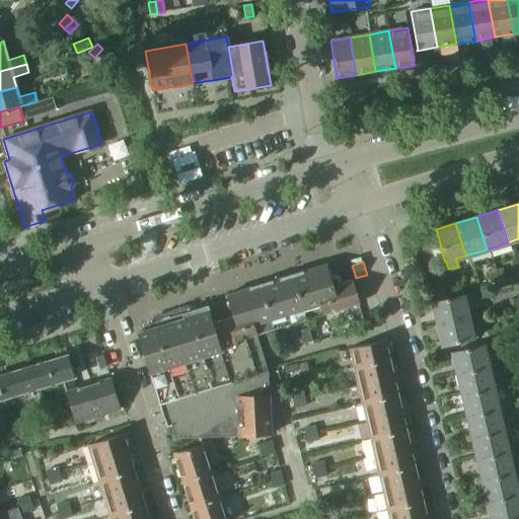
[(294,274),(290,276),(304,320),(358,303),(351,281),(342,284),(340,279),(339,277),(337,276),(334,276),(329,277),(325,267),(325,265),(314,268),(311,268),(309,269),(307,271),(301,272),(299,272),(296,273),(294,274)]
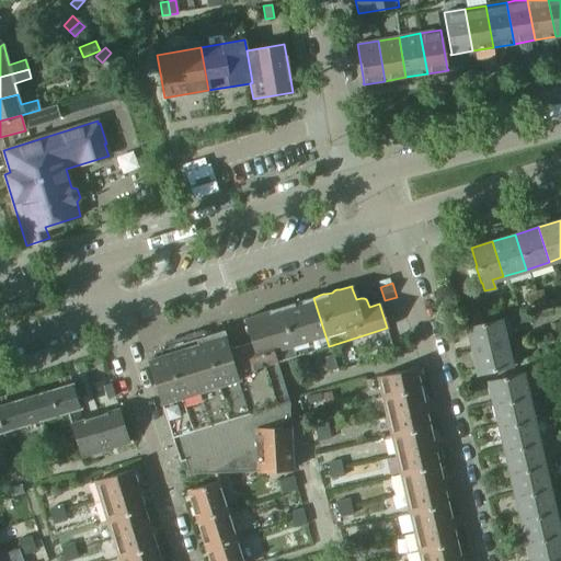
[(546,301),(544,293),(537,294),(539,304),(546,301)]
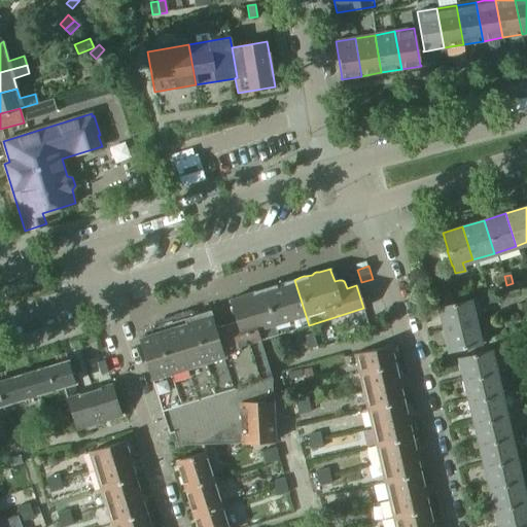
[(506,285),(504,276),(497,278),(499,286),(506,285)]
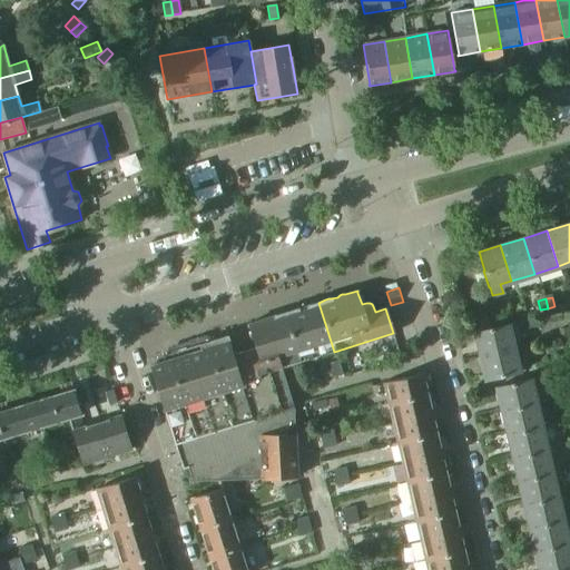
[(292,311),(283,314),(298,363),(334,352),(318,303),(314,304),(311,304),(307,305),(305,306),(300,308),(296,308),(294,310),(292,311)]
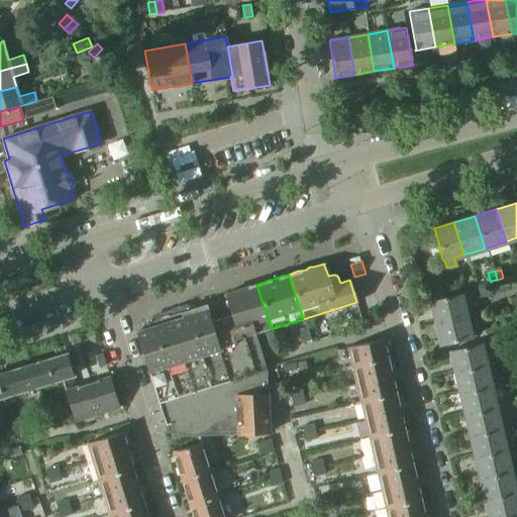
[(231,316),(211,322),(218,345),(254,334),(271,329),(256,285),(255,285),(252,285),(250,286),(248,288),(243,289),(240,289),(237,289),(235,291),(224,295),(231,316)]
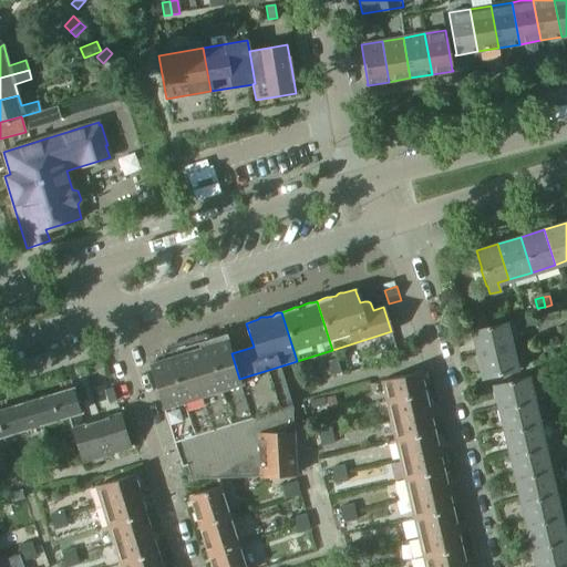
[(472,330),(477,353),(511,346),(505,322),(472,330)]
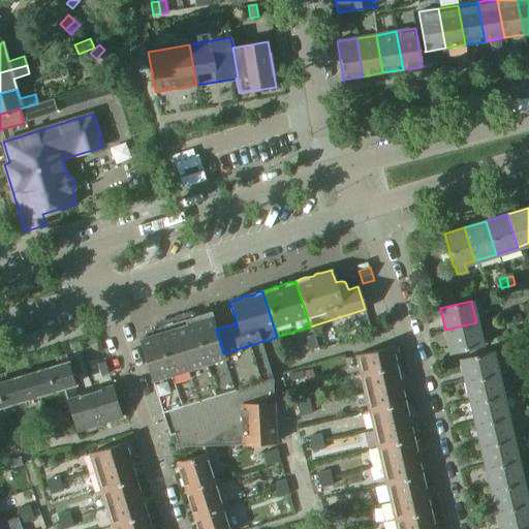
[(519,305),(520,312),(528,310),(528,307),(528,303),(519,305)]
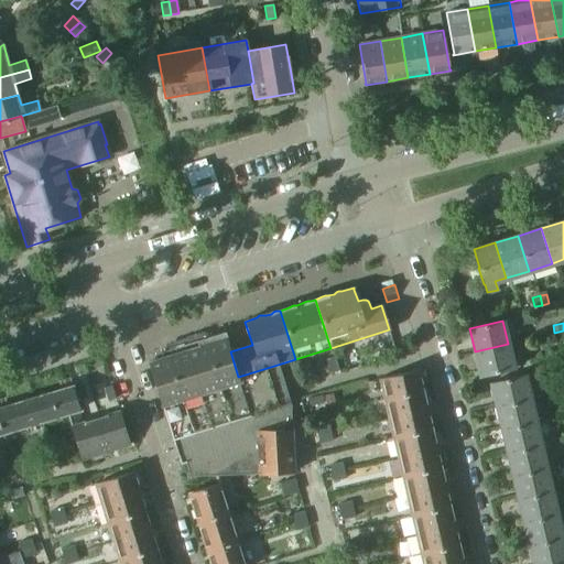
[(563,331),(554,333),(556,342),(563,338),(563,331)]
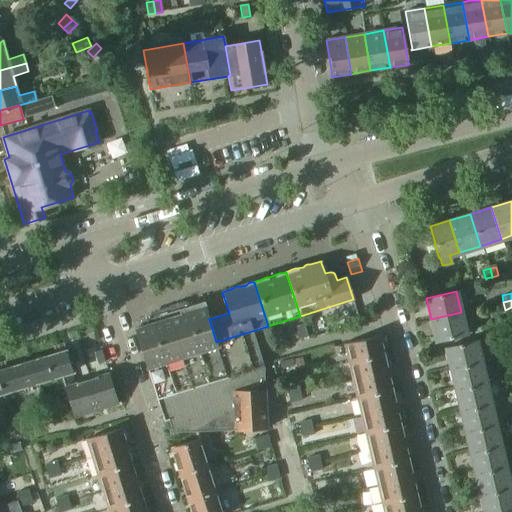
[(147,325),(134,329),(164,421),(167,420),(171,431),(171,433),(266,429),(264,370),(264,369),(252,331),(216,342),(209,319),(203,301),(188,306),(187,304),(184,303),(169,307),(167,310),(168,312),(145,319),(147,325)]
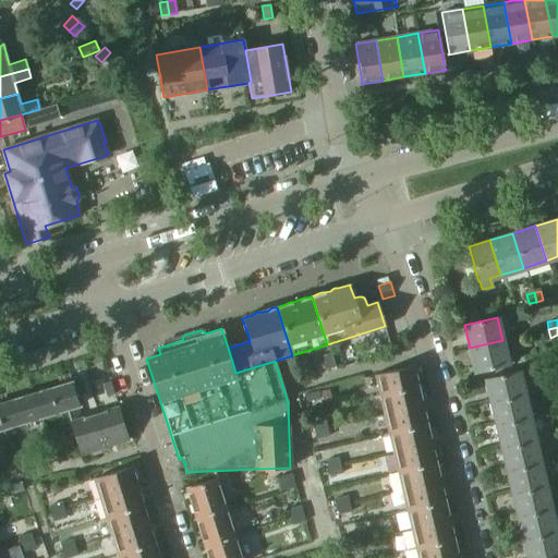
[(502,340),(470,348),(475,372),(508,365),(502,340)]
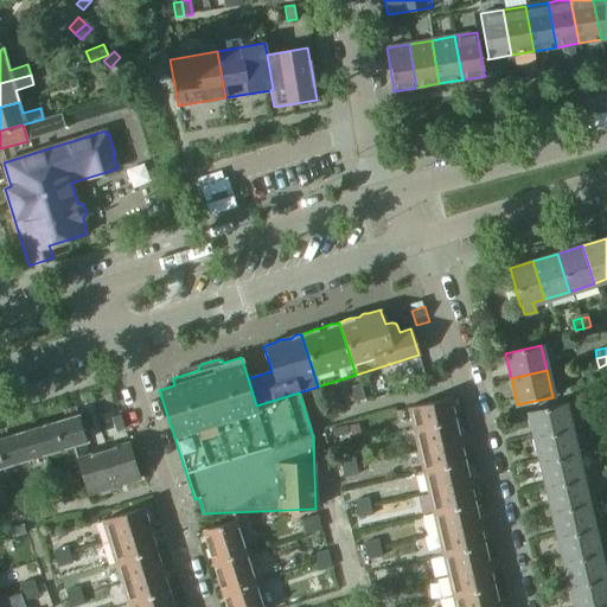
[(356,402),(364,398),(359,384),(351,387),(356,402)]
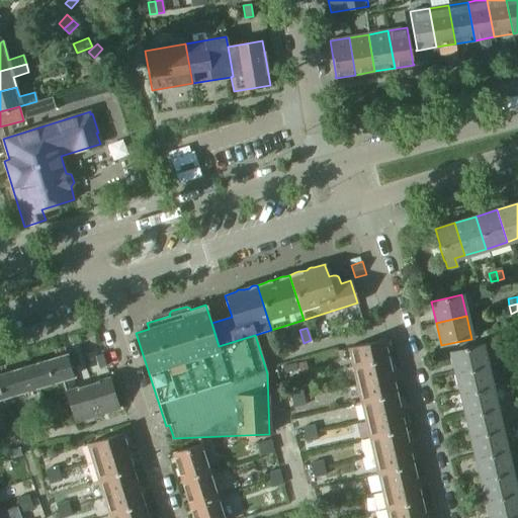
[(348,348),(353,367),(389,359),(384,340),(348,348)]
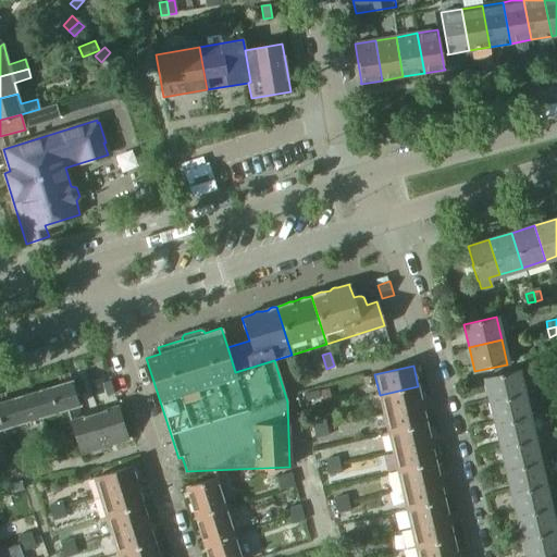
[(485,378),(491,401),(523,394),(518,371),(485,378)]
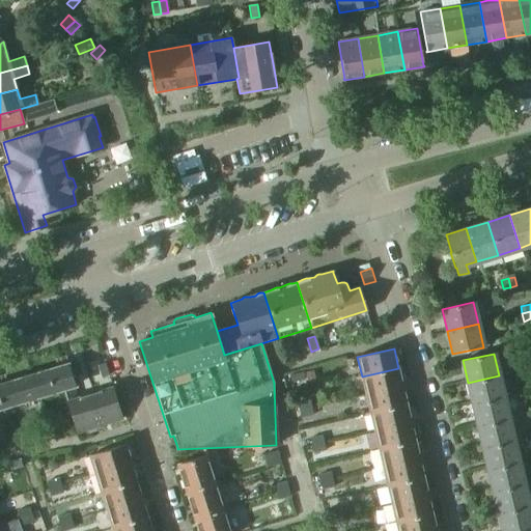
[(109,375),(105,363),(98,365),(102,378),(109,375)]
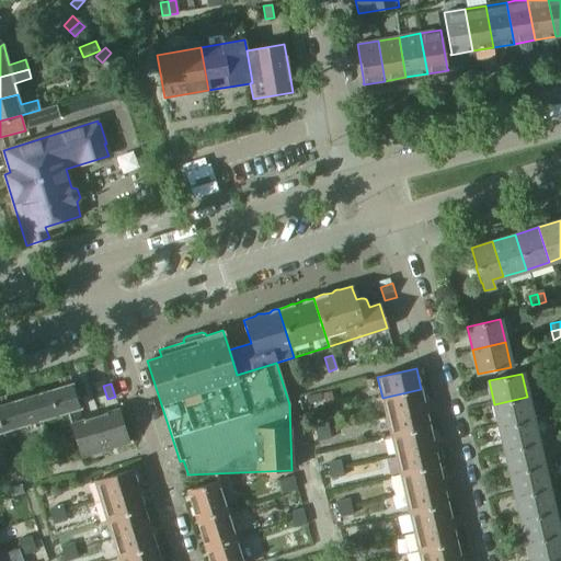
[(79,408),(72,385),(33,397),(41,419),(67,411),(77,408),(79,408)]
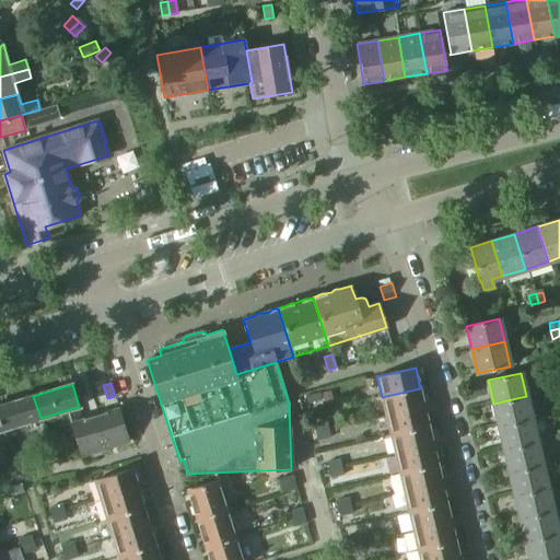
[(420,388),(382,397),(386,417),(424,407),(420,388)]
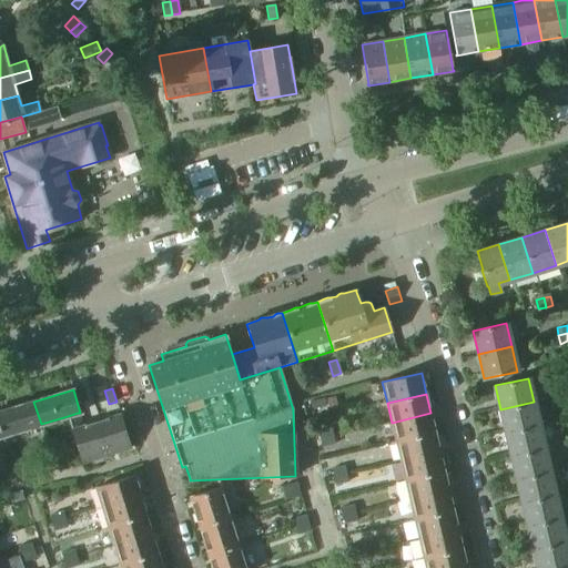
[(324,397),(311,401),(313,408),(326,406),(324,397)]
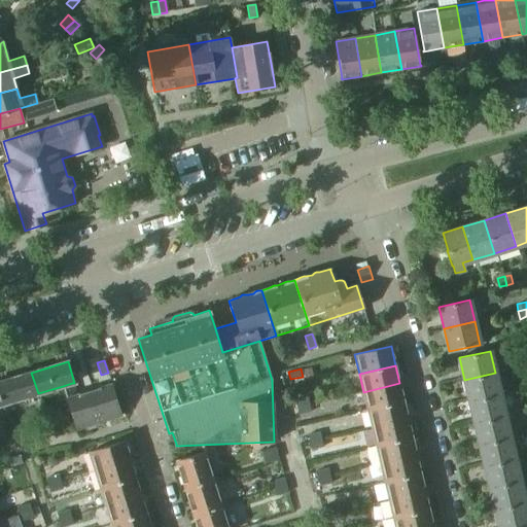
[(31,373),(0,382),(0,397),(2,405),(38,393),(31,373)]
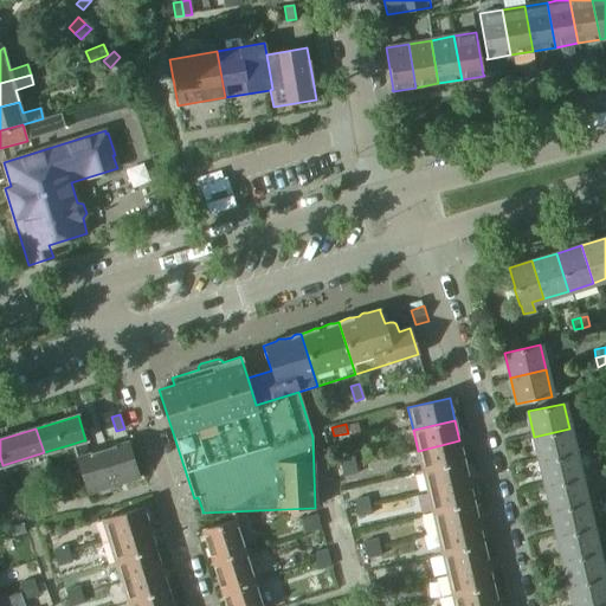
[(569,429),(534,437),(540,462),(575,453),(569,429)]
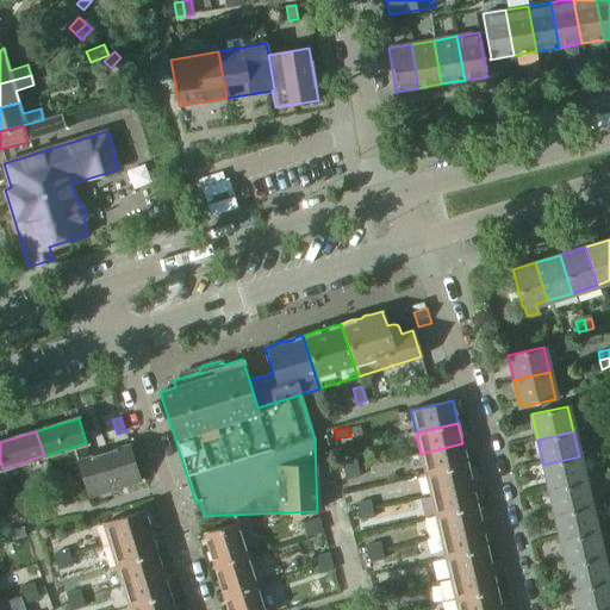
[(114,489),(104,453),(88,458),(83,443),(73,447),(88,497),(114,489)]
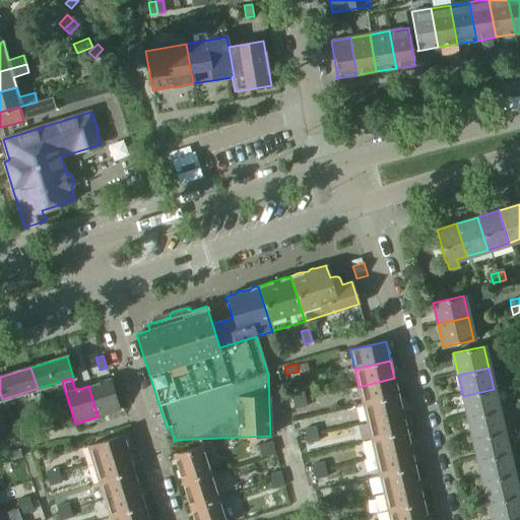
[(394,378),(359,387),(363,404),(398,396),(394,378)]
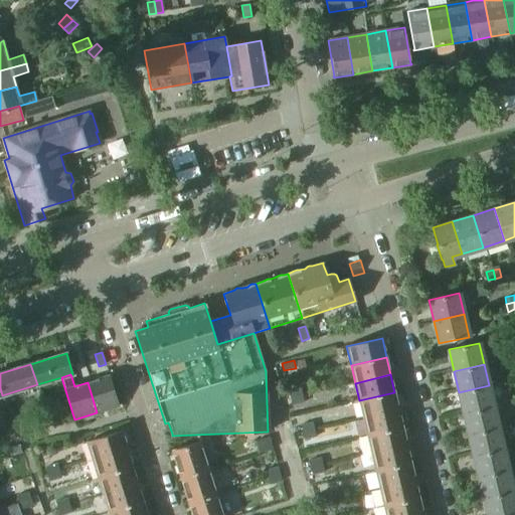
[(119,406),(109,375),(88,382),(97,412),(119,406)]
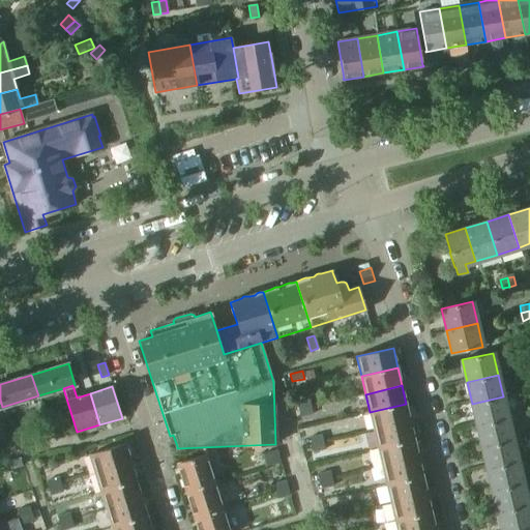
[(503,396),(472,404),(477,425),(508,418),(503,396)]
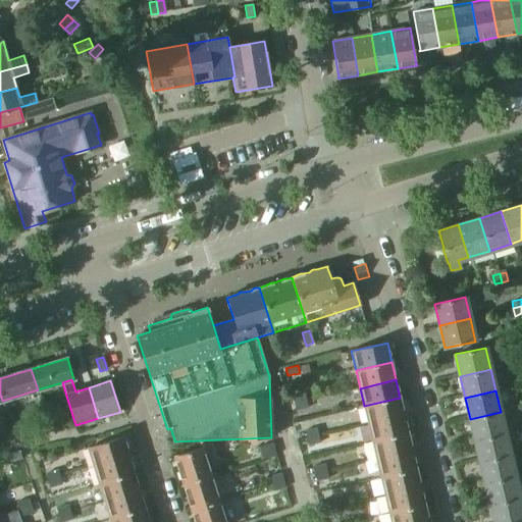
[(306,401),(304,394),(292,397),(293,397),(285,398),(286,405),(294,403),(294,404),(306,401)]
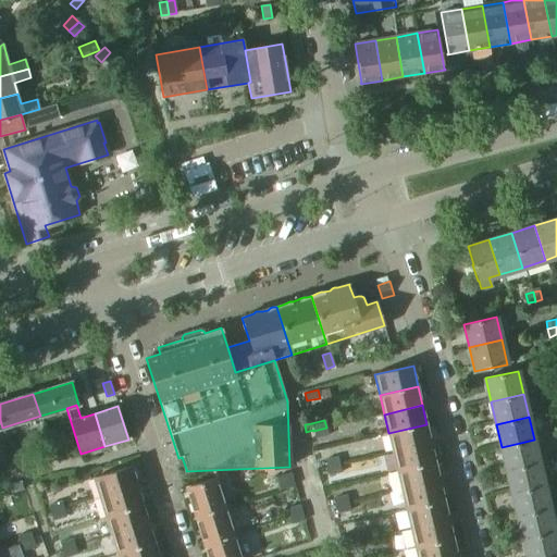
[(426,424),(388,433),(393,453),(432,444),(426,424)]
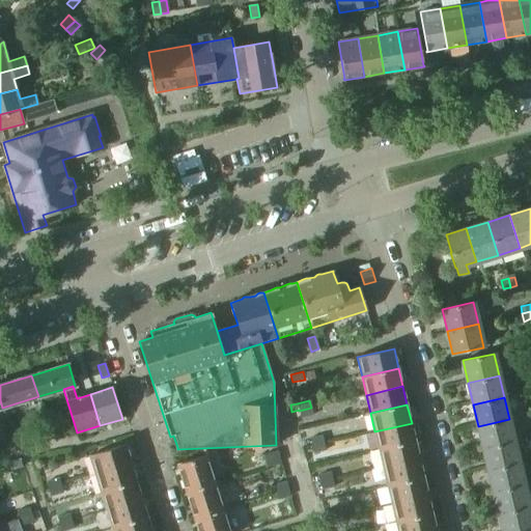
[(311,408),(299,411),(301,418),(313,415),(311,408)]
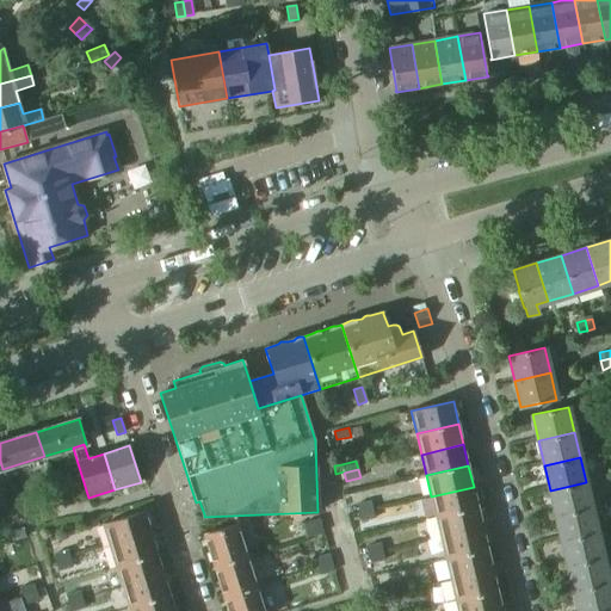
[(68,486),(71,493),(81,491),(79,482),(68,486)]
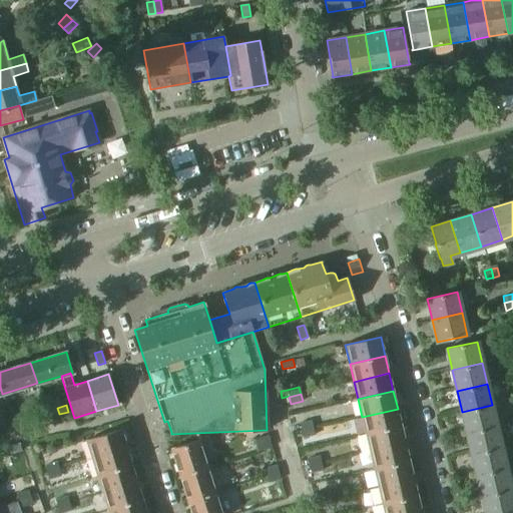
[(492,405),(462,412),(467,433),(497,426),(492,405)]
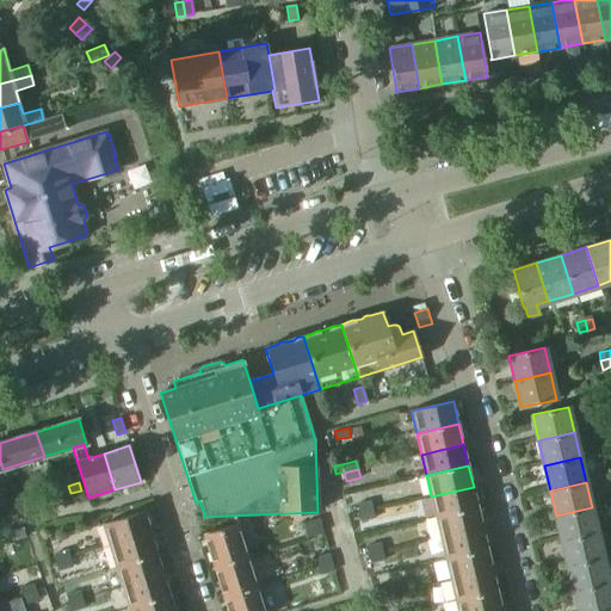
[(474,487),(431,497),(436,518),(479,507),(474,487)]
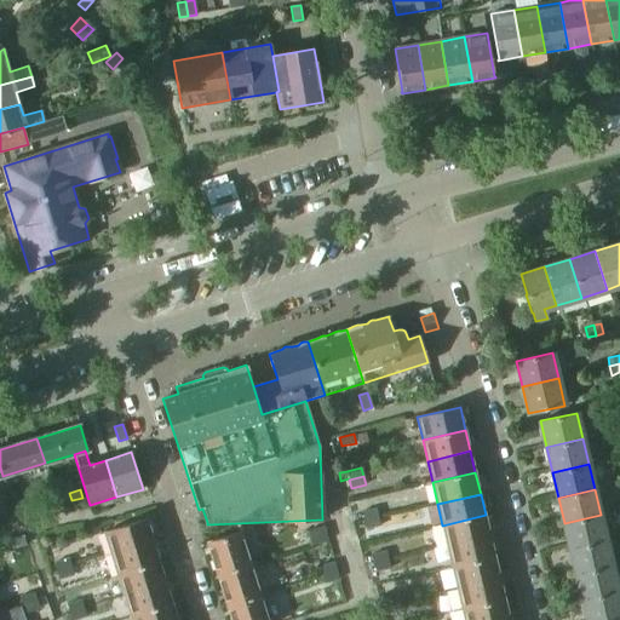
[(21,503),(12,506),(16,521),(26,517),(21,503)]
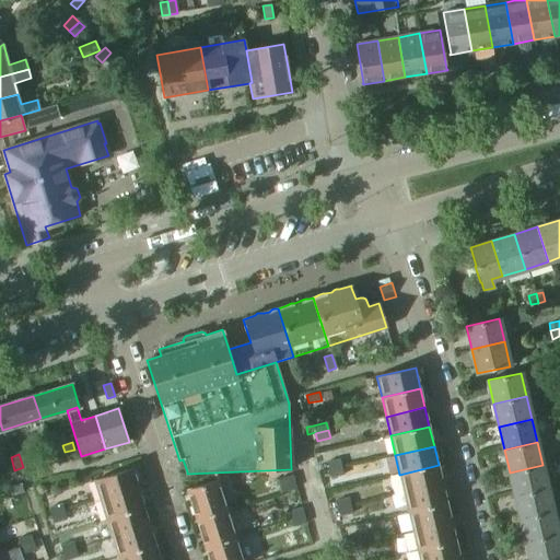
[(3,459),(8,473),(14,470),(11,457),(3,459)]
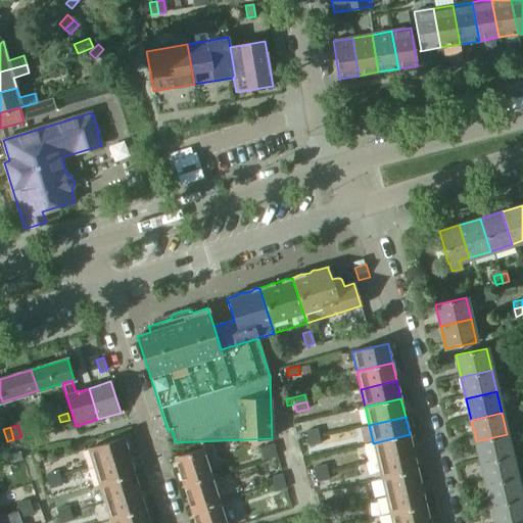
[(304,432),(306,440),(319,437),(317,429),(304,432)]
